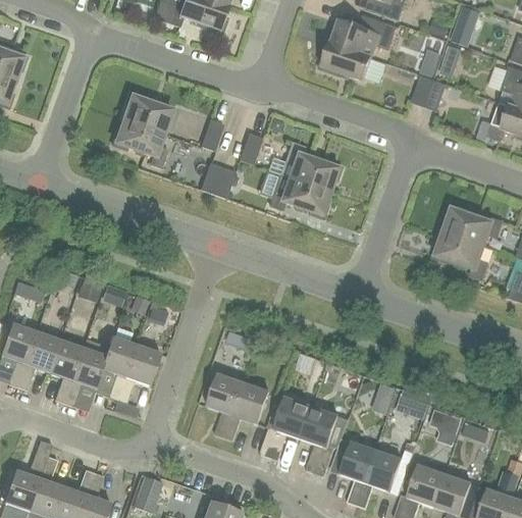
[(225,16),(228,7),(207,0),(183,0),(180,6),(172,3),(166,21),(179,26),(183,17),(201,23),(200,27),(222,34),(227,17),(225,16)]
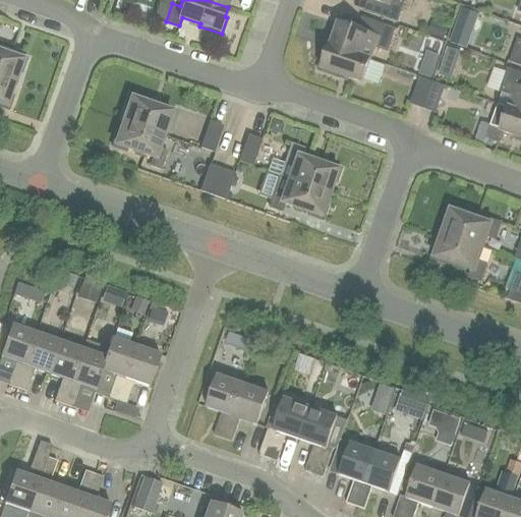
[(375,0),(371,10),(397,19),(404,0),(375,0)]
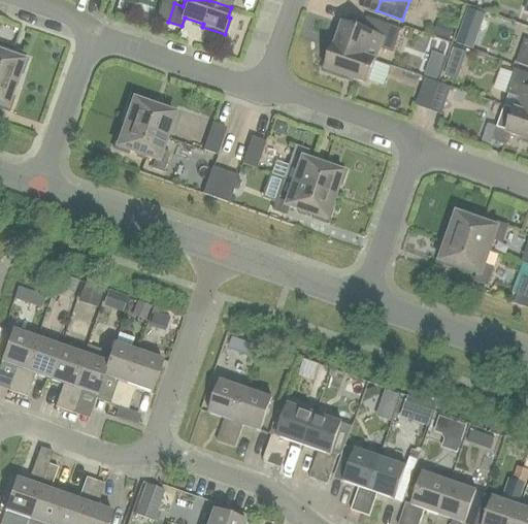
[(468,5),(461,24),(479,30),(486,12),(468,5)]
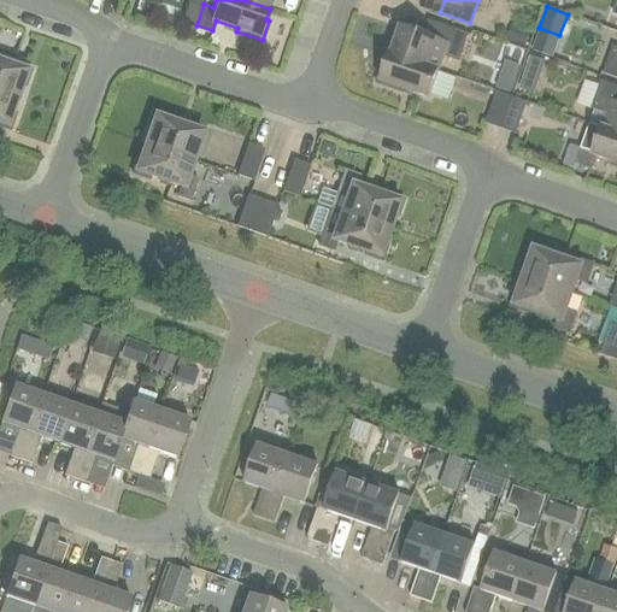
[(389,51),(439,68),(439,66),(444,53),(458,58),(468,31),(438,21),(433,35),(400,24),(392,51),(389,49),(389,51)]
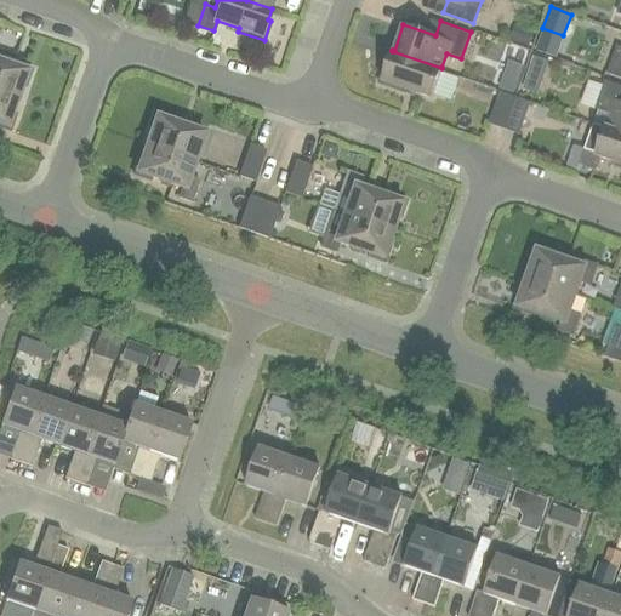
[(518,23),(513,38),(528,43),(533,29),(518,23)]
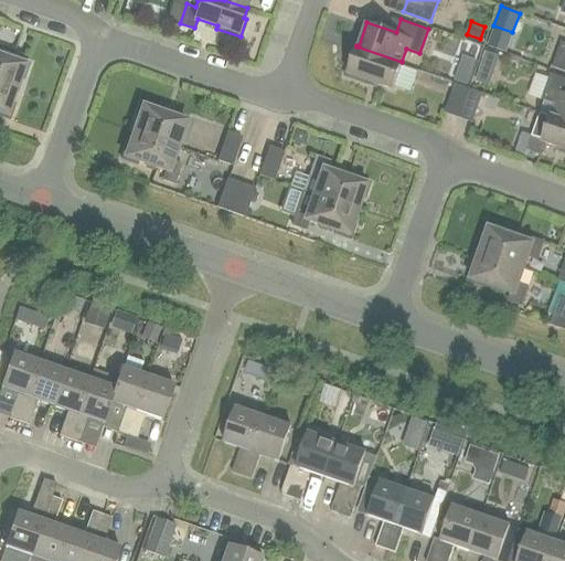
[(564,41),(562,40),(553,64),(564,67),(564,41)]
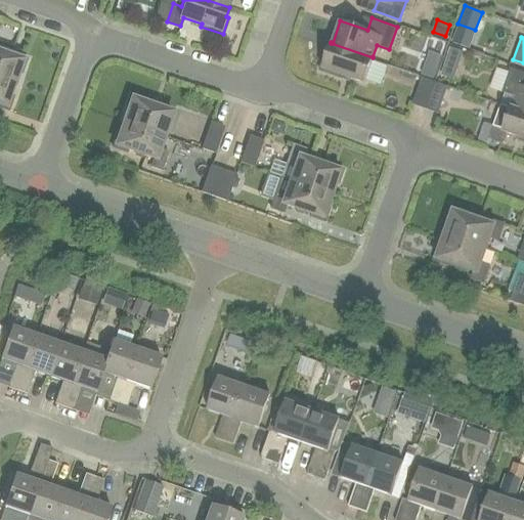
[(364,81),(373,57),(331,43),(328,52),(324,51),(319,68),(341,76),(342,73),(364,81)]
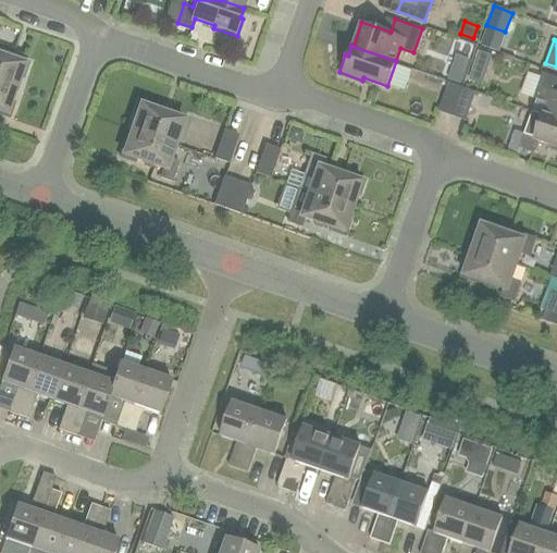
[(479,48),(472,66),(484,71),(491,51),(479,48)]
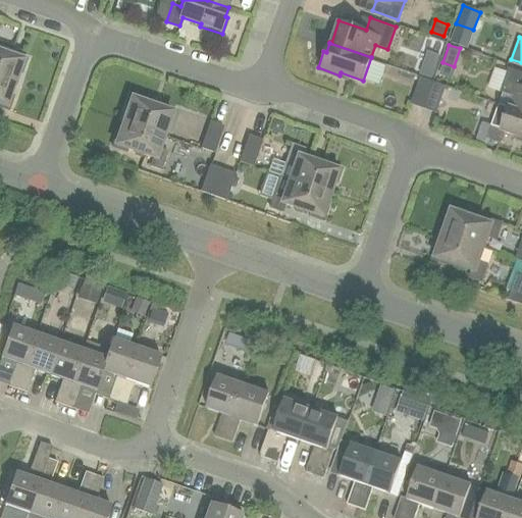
[(0,75),(14,82),(19,69),(22,70),(28,56),(12,51),(11,54),(0,49),(0,75)]
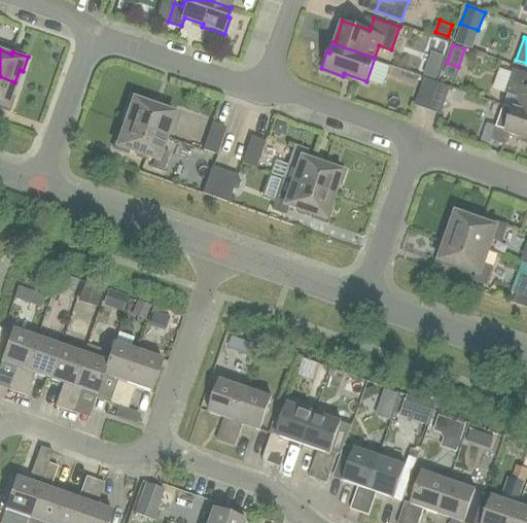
[(426,64),(423,73),(435,77),(438,69),(426,64)]
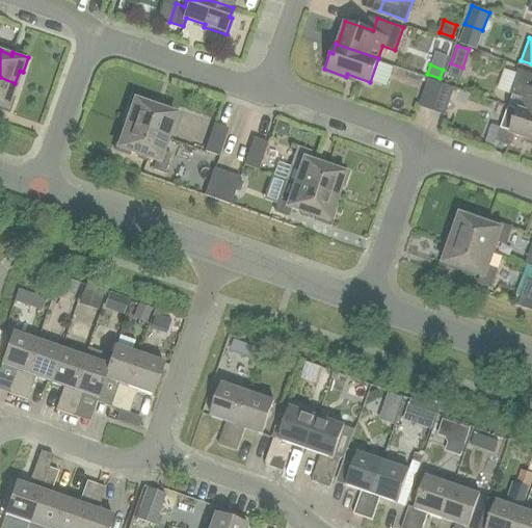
[(507,66),(501,85),(510,88),(516,69),(507,66)]
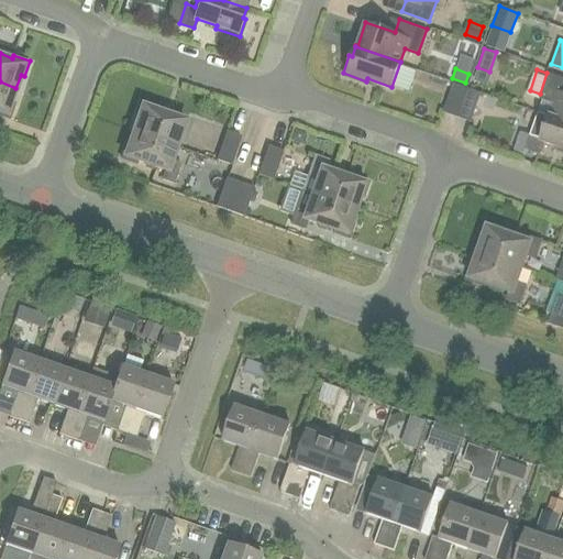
[(547,76),(540,96),(541,96),(554,100),(550,113),(562,118),(562,76),(549,72),(547,76)]
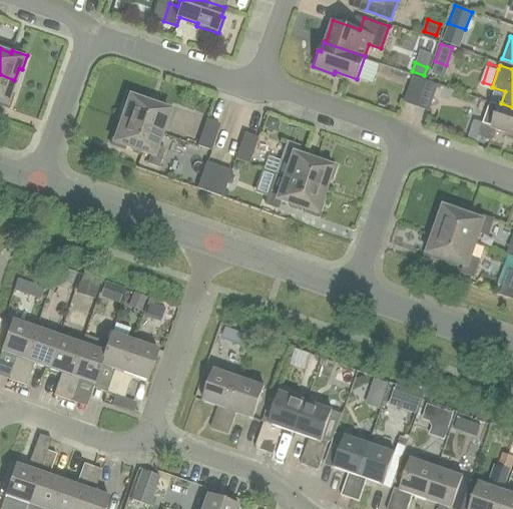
[(10,91),(14,80),(0,74),(0,103),(8,106),(13,92),(10,91)]
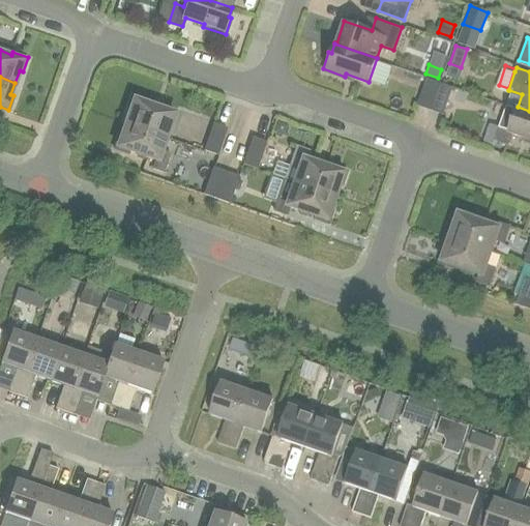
[(431,108),(440,82),(428,77),(418,104),(431,108)]
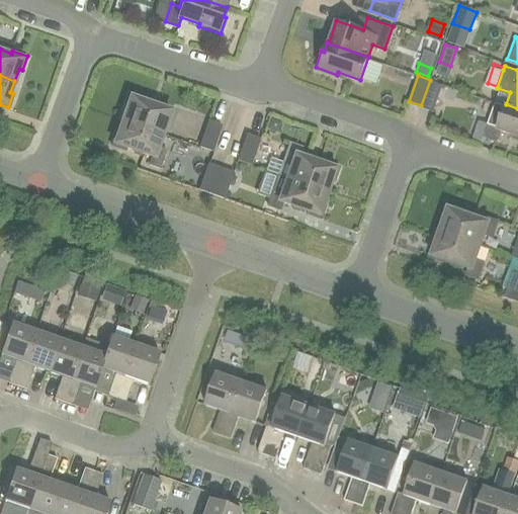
[(430,80),(421,105),(433,109),(442,84),(430,80)]
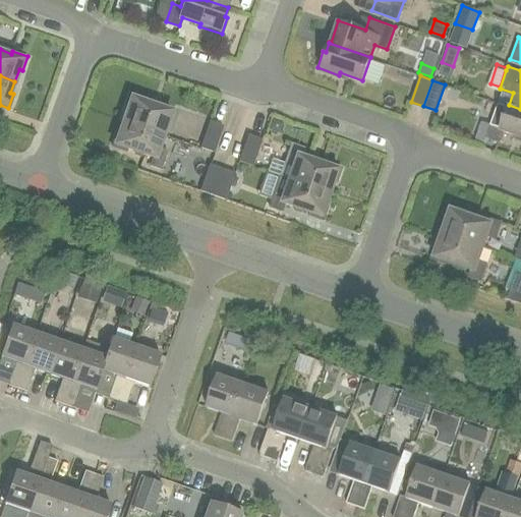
[(124,119),(164,133),(172,110),(143,100),(145,97),(130,92),(125,107),(128,108),(124,119)]
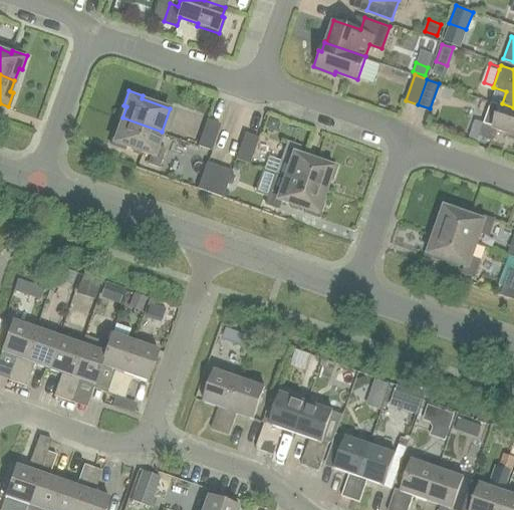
[(491,99),(479,135),(493,140),(497,129),(513,134),(513,136),(513,137),(513,107),(502,103),(501,103),(491,99)]
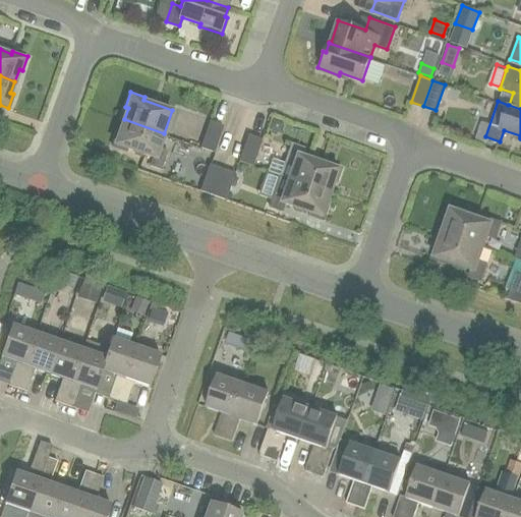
[(273,117),(269,128),(280,131),(283,120),(273,117)]
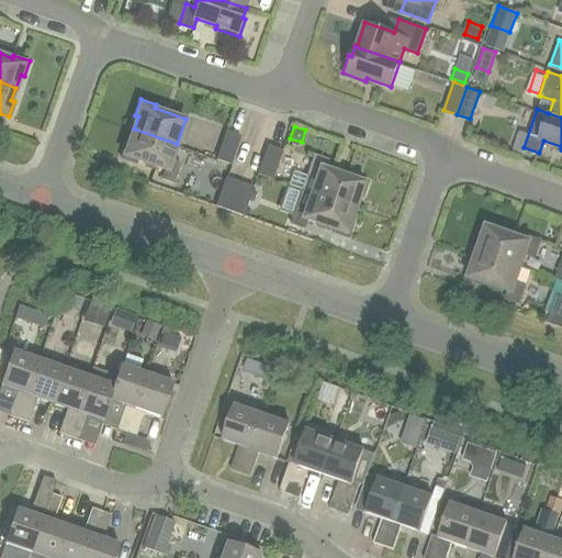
[(177,144),(134,129),(130,142),(126,141),(121,156),(136,162),(137,158),(164,167),(161,176),(175,180),(181,162),(171,158),(177,144)]
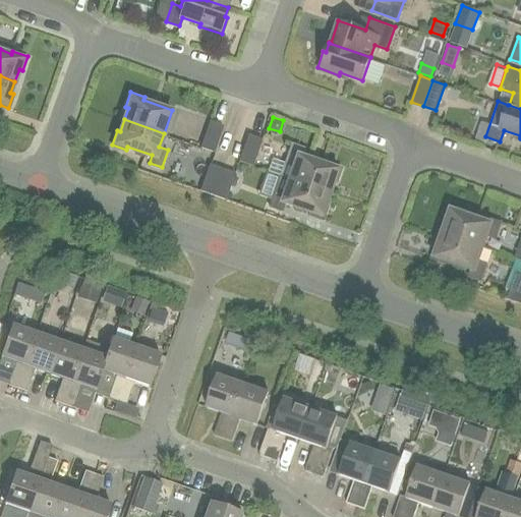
[(214,150),(223,124),(210,120),(201,146),(214,150)]
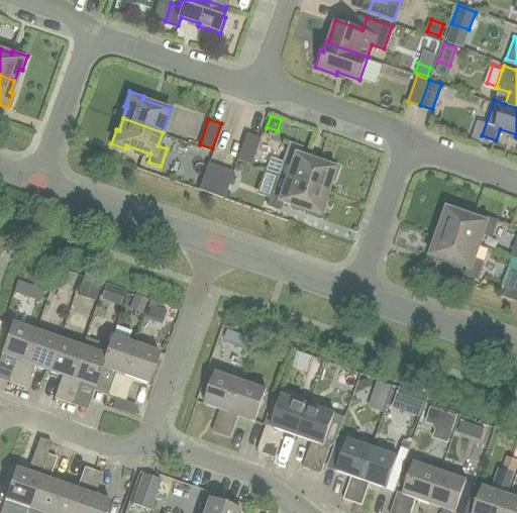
[(250,162),(259,136),(246,132),(238,158),(250,162)]
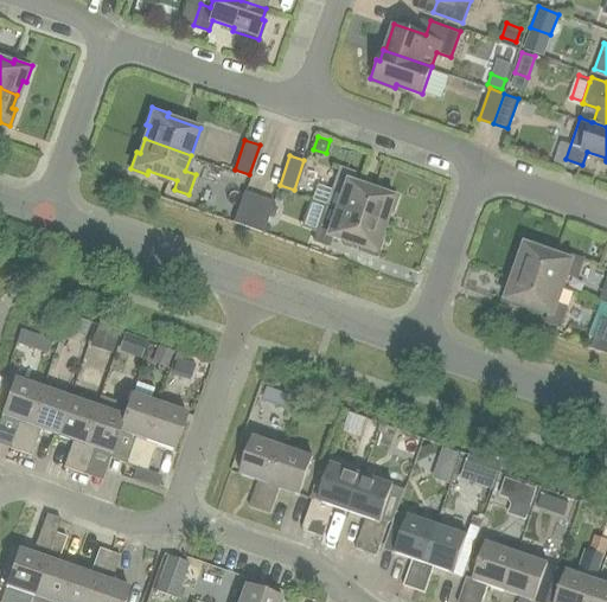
[(379,191),(350,181),(353,172),(339,167),(332,187),(343,191),(337,206),(383,223),(388,209),(391,210),(397,193),(381,187),(379,191)]
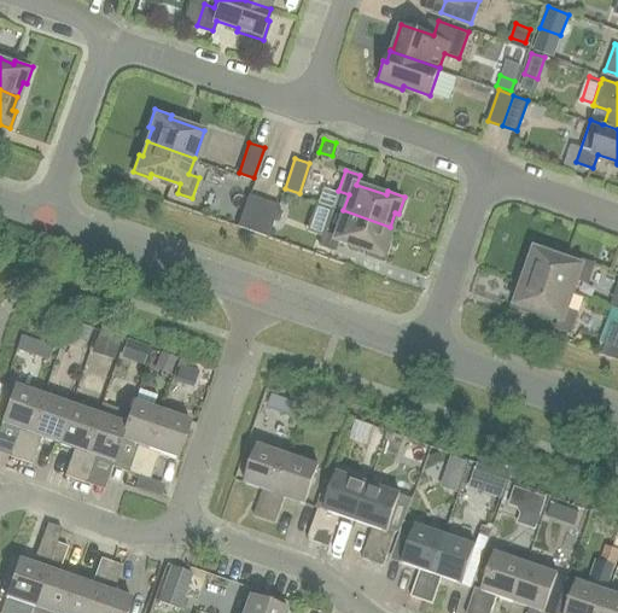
[(252,229),(263,198),(249,193),(238,225),(252,229)]
